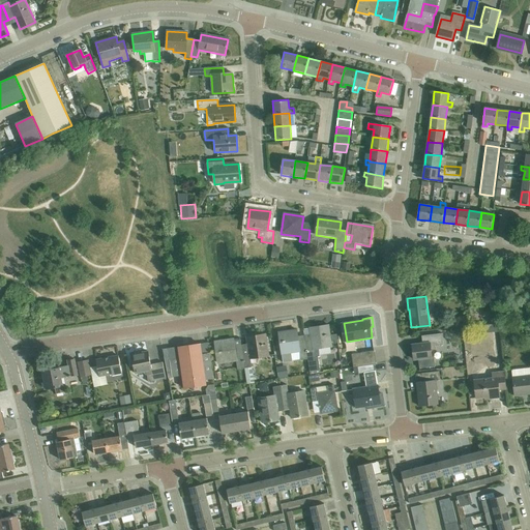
[(305,340),(307,359),(308,359),(311,374),(321,373),(319,357),(321,357),(320,349),(331,347),(328,325),(310,328),(312,339),(305,340)]
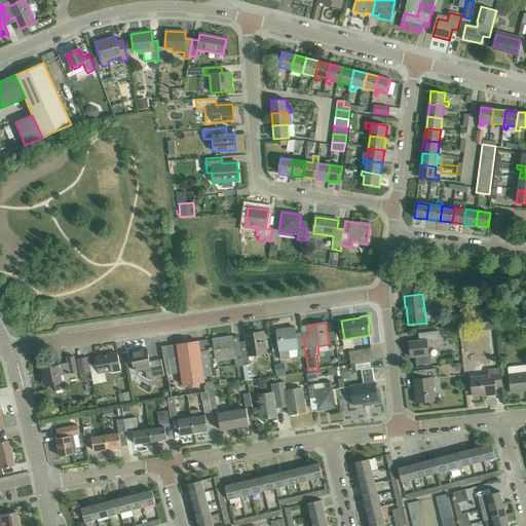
[(298,358),(305,357),(303,337),(296,338),(295,328),(276,330),(279,351),(282,360),(291,359),(289,350),(297,349),(298,358)]
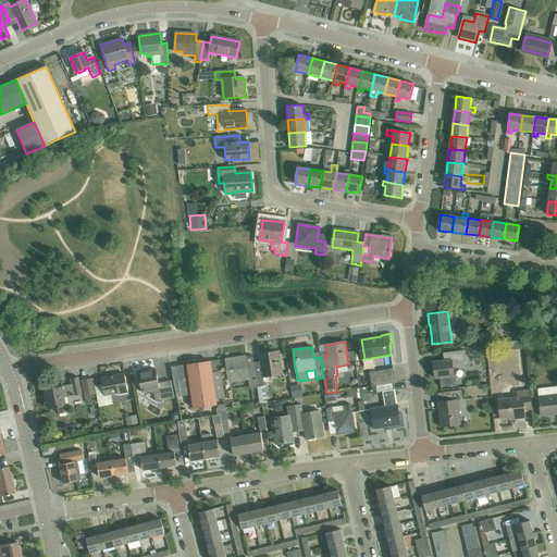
[(448,361),(432,362),(434,379),(440,379),(441,387),(457,386),(456,375),(453,376),(453,369),(458,368),(457,364),(466,363),(465,350),(447,353),(448,361)]
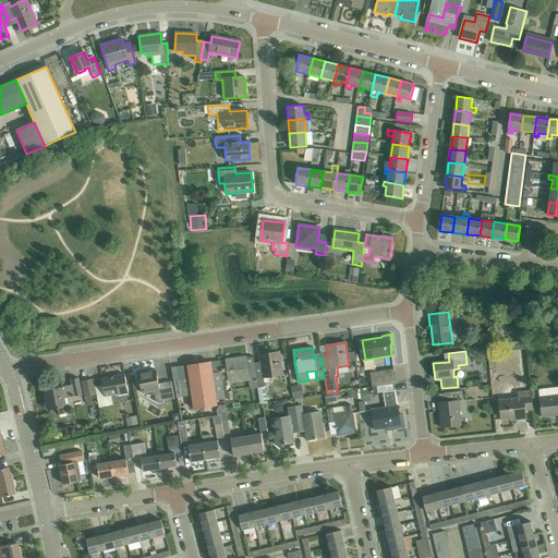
[(254,367),(257,388),(258,388),(261,404),(268,403),(265,387),(264,378),(282,375),(279,352),(259,355),(261,366),(254,367)]
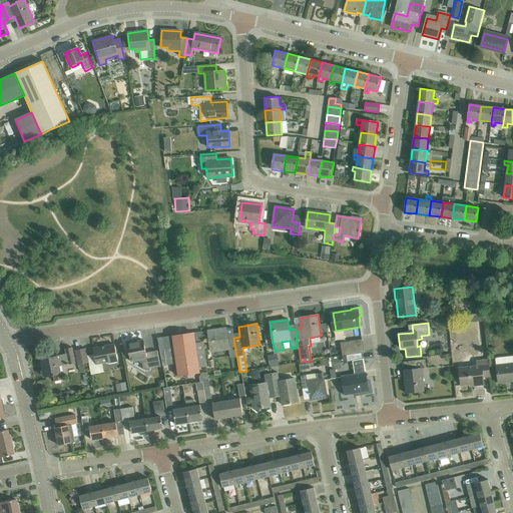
[(229,358),(236,357),(233,338),(227,339),(225,329),(207,331),(210,352),(228,350),(229,358)]
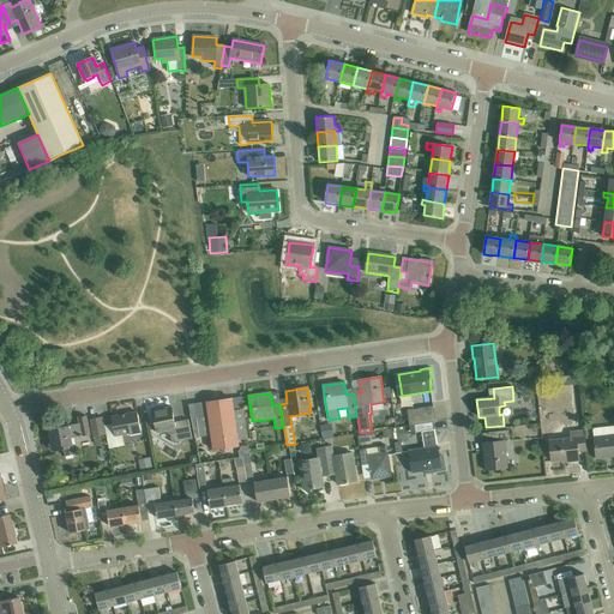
[(196,404),(187,405),(193,433),(197,433),(198,439),(211,437),(214,451),(239,447),(238,441),(247,440),(241,397),(217,401),(216,398),(212,399),(214,402),(196,404)]
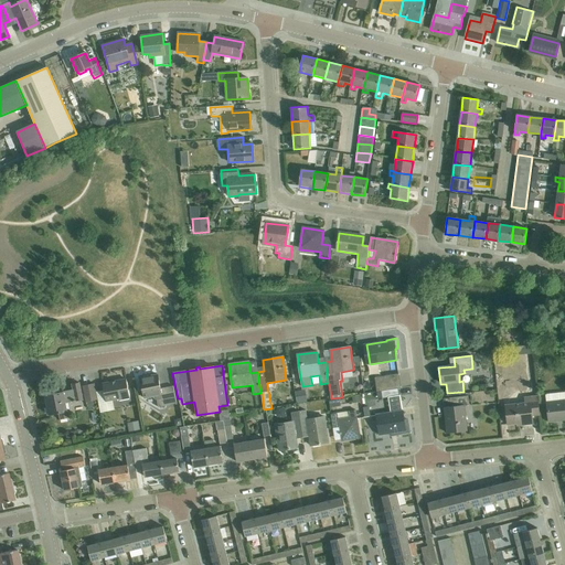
[(375,379),(377,392),(398,390),(401,388),(400,374),(375,379)]
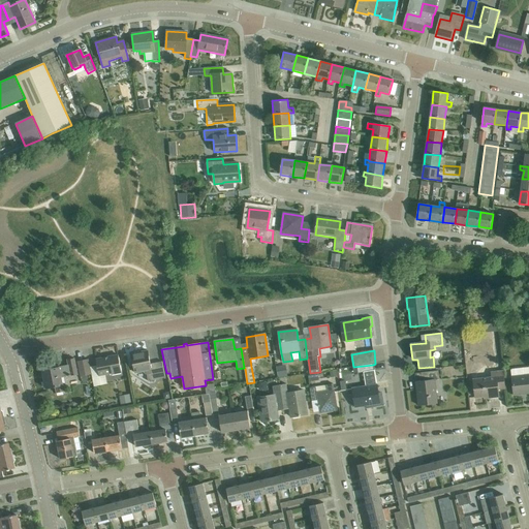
[(131,354),(133,363),(132,364),(134,365),(135,373),(144,372),(144,373),(147,374),(148,381),(165,378),(162,362),(150,364),(148,351),(144,351),(142,351),(141,352),(139,352),(138,351),(137,353),(136,353),(134,352),(133,353),(131,354)]
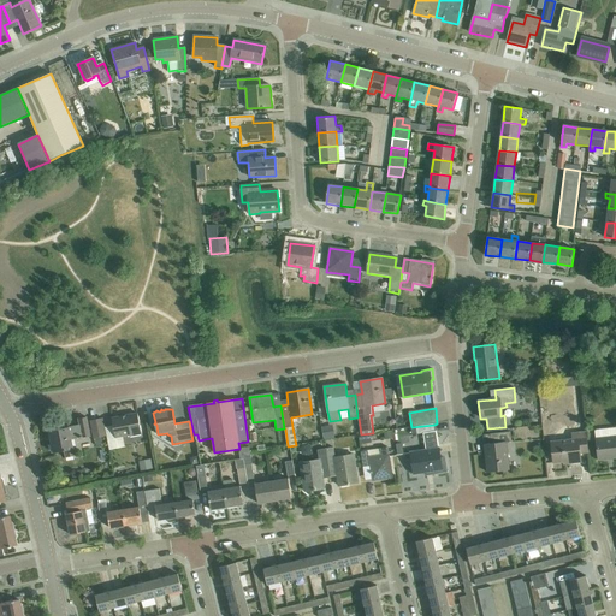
[(116,438),(124,437),(129,436),(130,437),(142,434),(137,414),(112,419),(113,426),(116,438)]
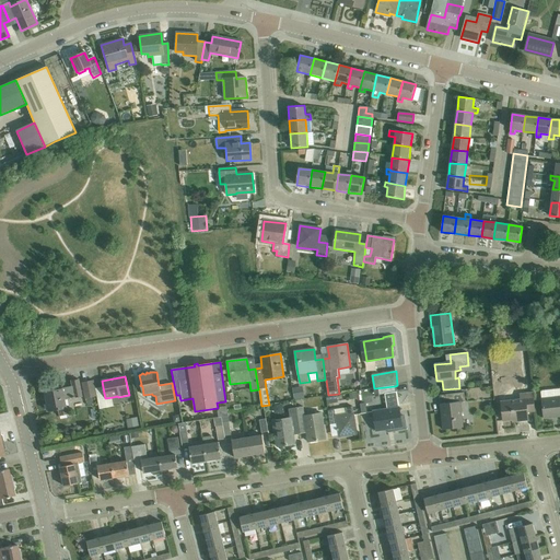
[(45,393),(48,412),(58,410),(59,417),(68,415),(65,399),(77,397),(78,398),(82,397),(78,380),(71,382),(72,387),(45,393)]
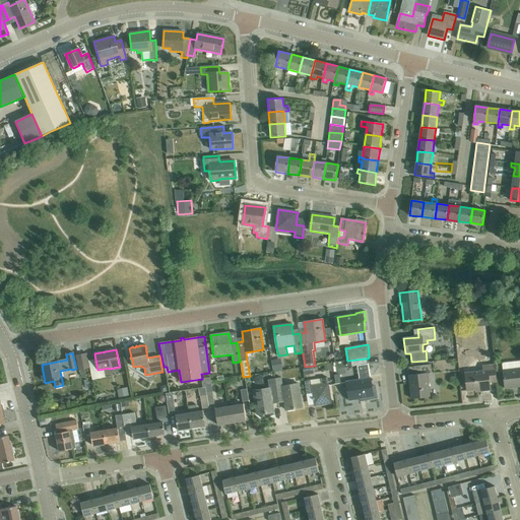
[(76,356),(79,370),(89,368),(86,353),(76,356)]
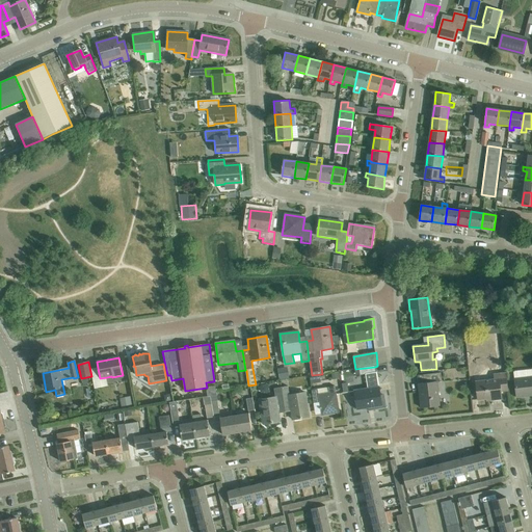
[(355,376),(376,373),(375,367),(355,369),(354,369),(355,376)]
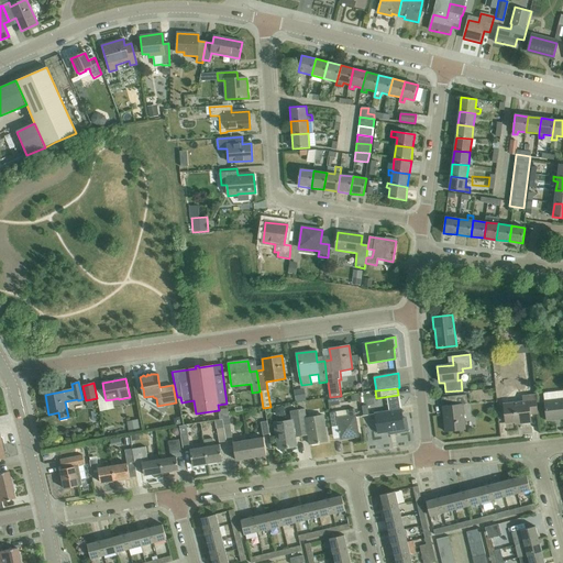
[(106,400),(103,389),(96,392),(100,411),(114,409),(113,399),(106,400)]
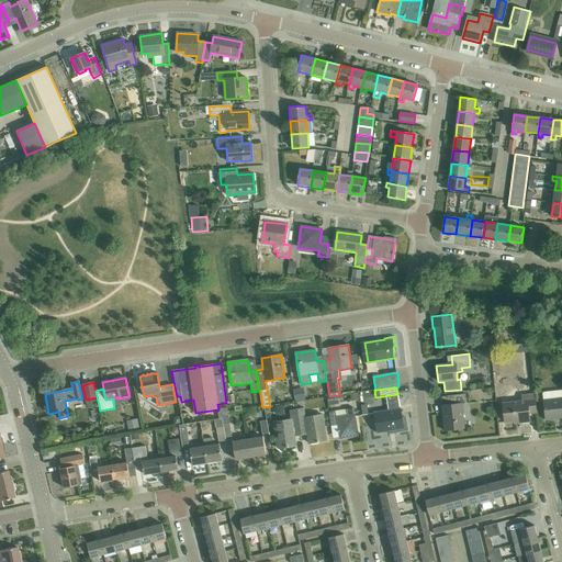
[(304,389),(293,391),(295,401),(295,403),(306,401),(304,389)]
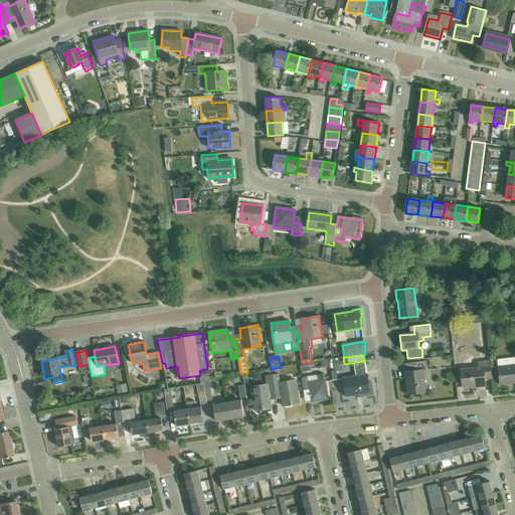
[(498,367),(500,385),(514,383),(514,364),(510,365),(509,358),(497,359),(498,367)]
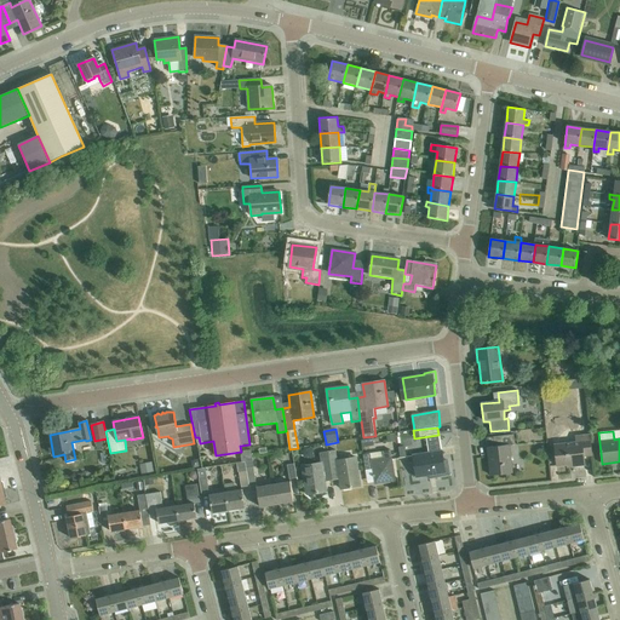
[(509,446),(515,446),(514,435),(493,437),(494,447),(487,448),(491,476),(512,474),(509,446)]
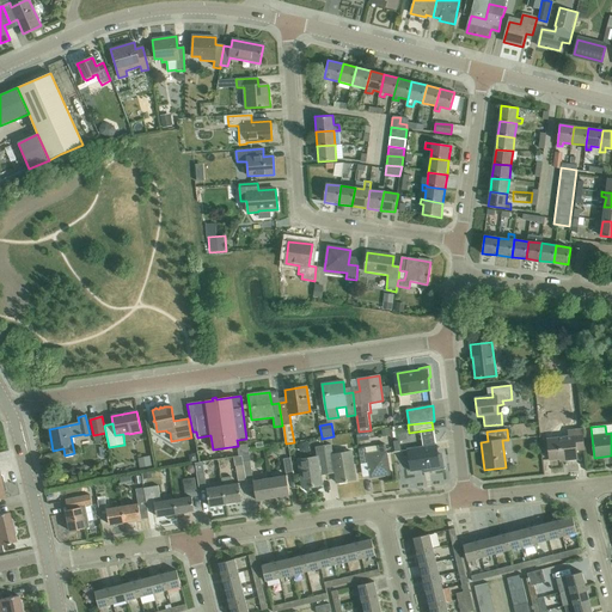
[(576,451),(585,450),(582,429),(574,430),(574,436),(548,440),(550,460),(567,458),(567,460),(577,459),(576,451)]
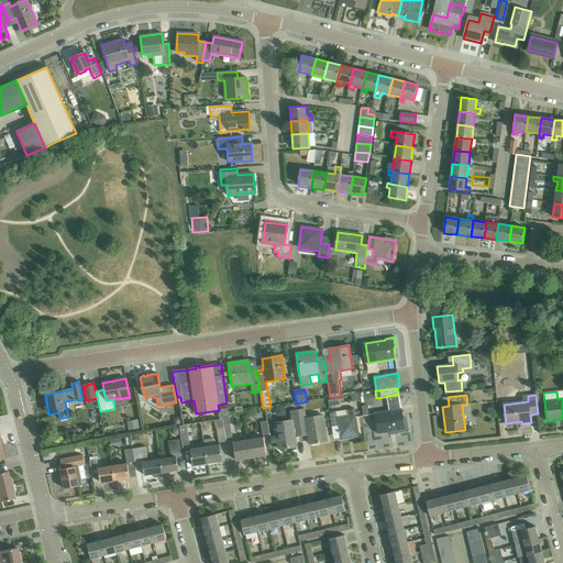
[(216,420),(216,421),(222,420),(230,419),(229,408),(221,409),(219,414),(220,420),(216,420)]
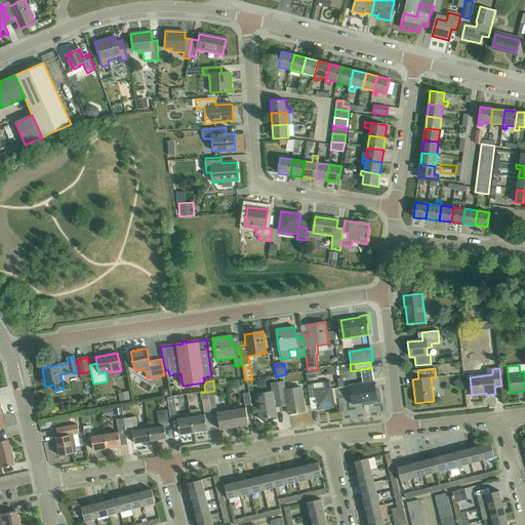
[(284,381),(278,382),(281,403),(287,402),(289,414),(305,412),(303,395),(301,388),(285,391),(284,381)]
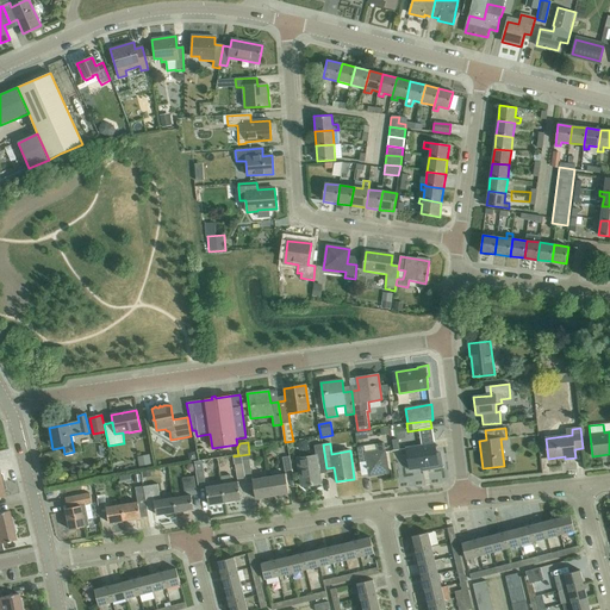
[(365,446),(356,447),(359,458),(359,462),(360,462),(367,461),(369,477),(388,473),(384,443),(375,444),(365,446)]
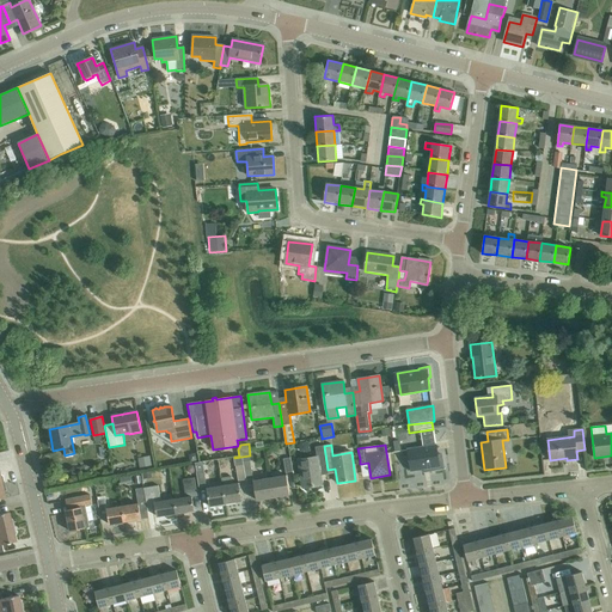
[(328,470),(324,446),(316,447),(317,458),(299,460),(303,489),(322,485),(320,471),(328,470)]
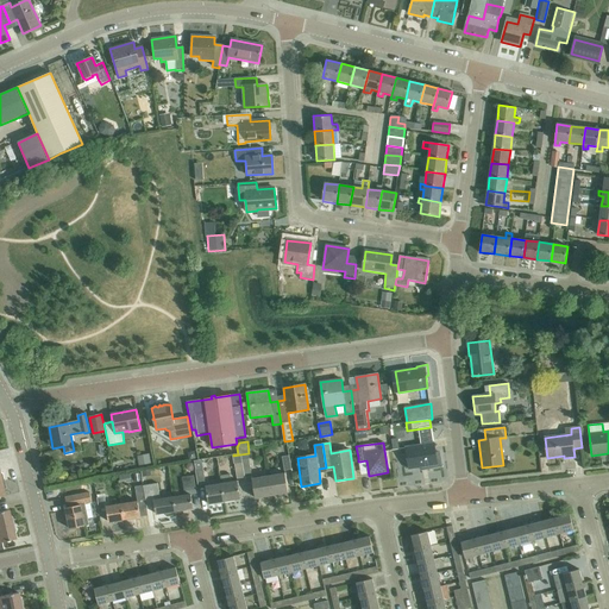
[(433,444),(406,449),(409,469),(421,466),(422,471),(441,468),(439,452),(434,453),(433,444)]
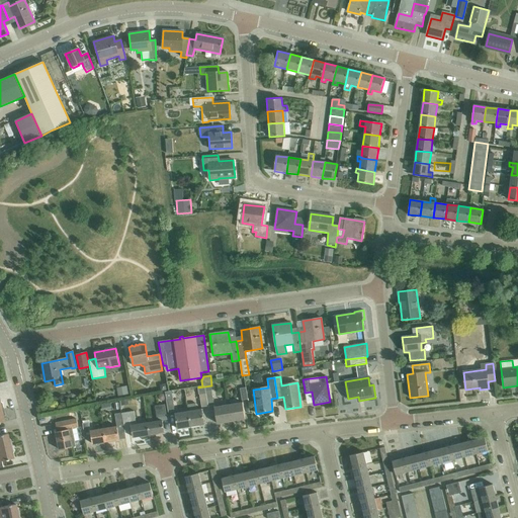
[(212,391),(211,385),(204,386),(208,407),(213,406),(211,391),(212,391)]
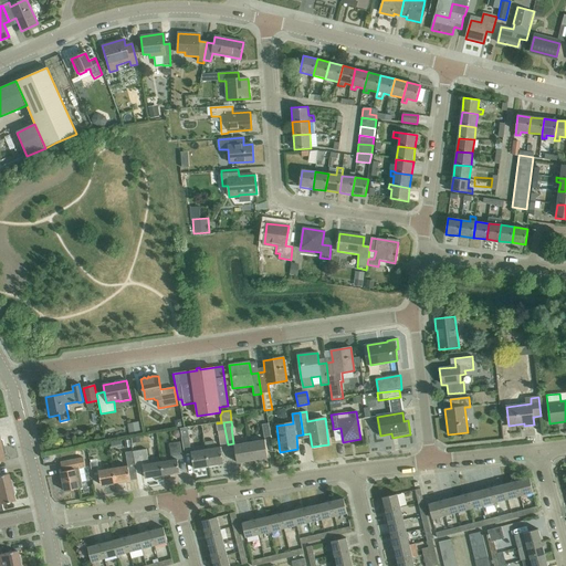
[(223,422),(217,423),(220,446),(228,444),(223,422)]
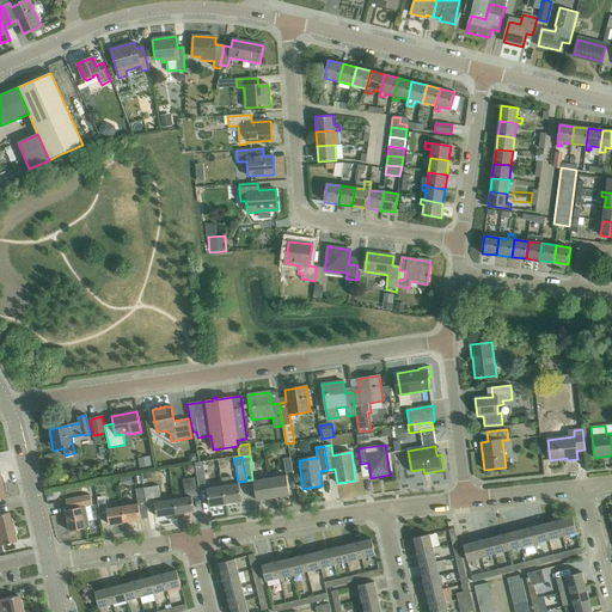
[(283,459),(286,473),(293,472),(291,458),(283,459)]
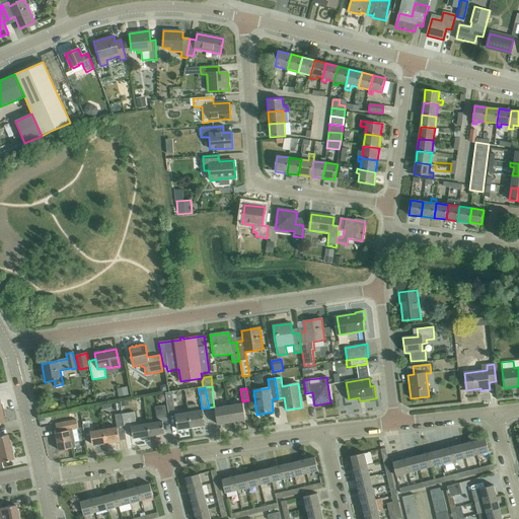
[(165,393),(168,414),(174,413),(171,392),(165,393)]
